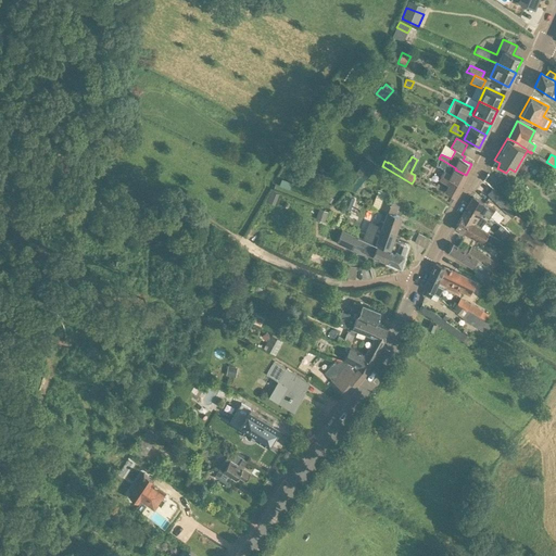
[(454,198),(466,175),(455,169),(456,168),(442,160),(438,166),(444,171),(444,172),(443,171),(438,180),(447,186),(446,189),(437,185),(436,188),(454,198)]
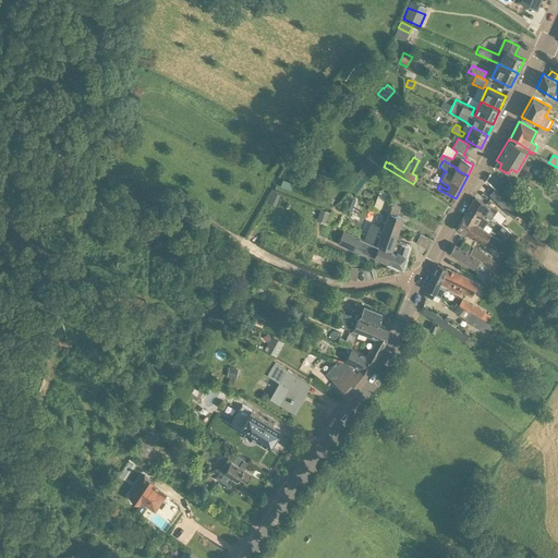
[(371,161),(361,177),(367,181),(377,165),(371,161)]
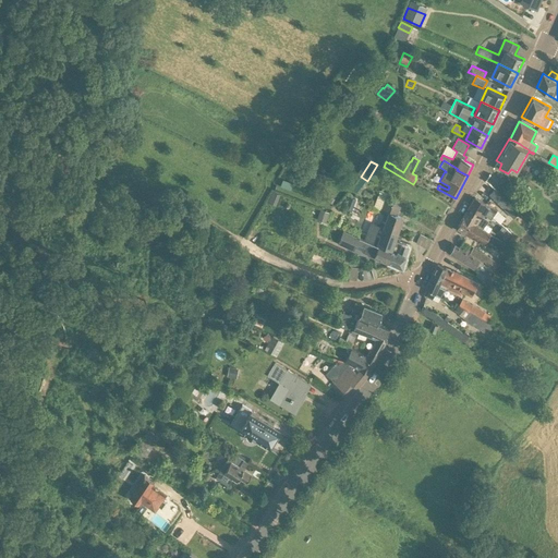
[(365,181),(361,178),(351,190),(356,194),(365,181)]
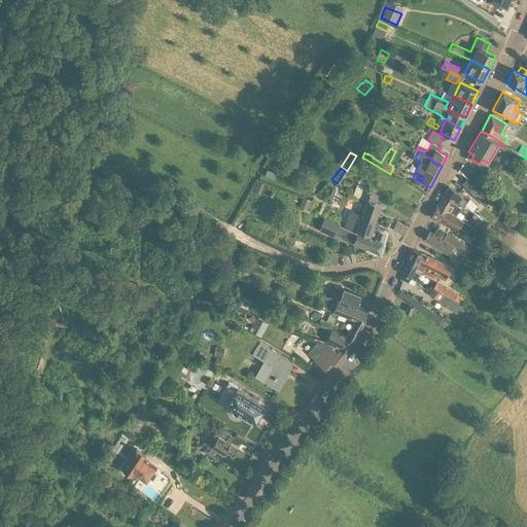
[(267,169),(264,176),(274,180),(277,173),(267,169)]
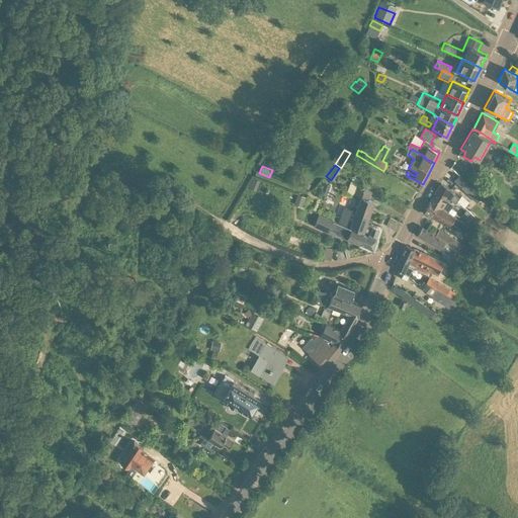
[(469,186),(458,176),(453,181),(477,202),(482,197),(469,186)]
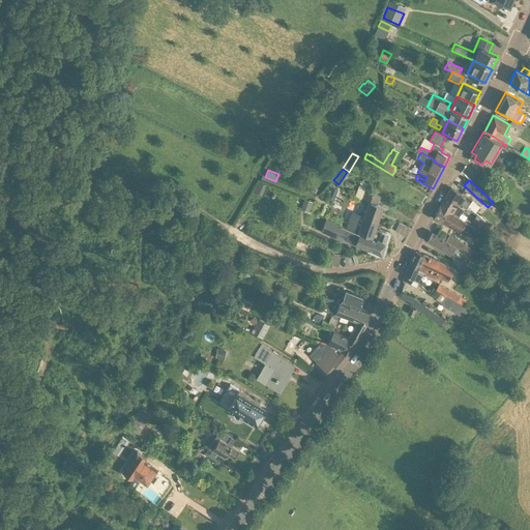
[(453,200),(460,204),(466,208),(470,203),(472,200),(466,196),(450,187),(442,202),(450,206),(453,200)]
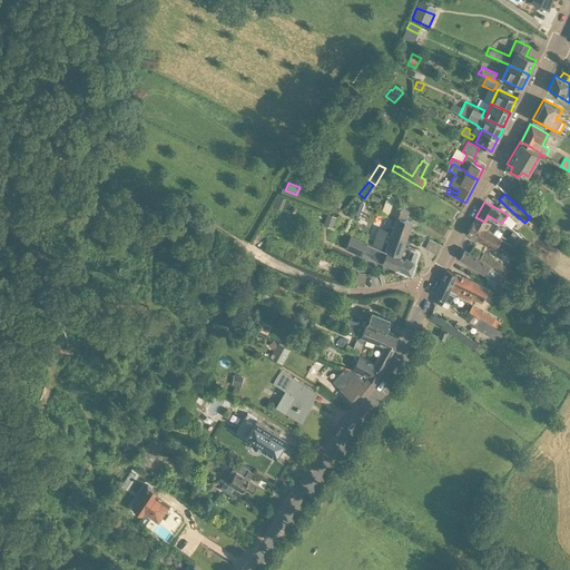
[(393,217),(389,232),(405,237),(411,223),(405,220),(409,212),(394,205),(392,205),(389,215),(393,217)]
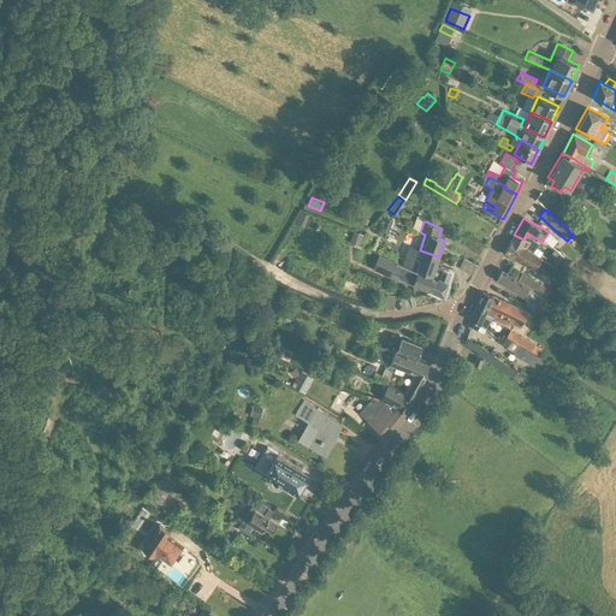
[(485,243),(460,230),(454,242),(479,255),(485,243)]
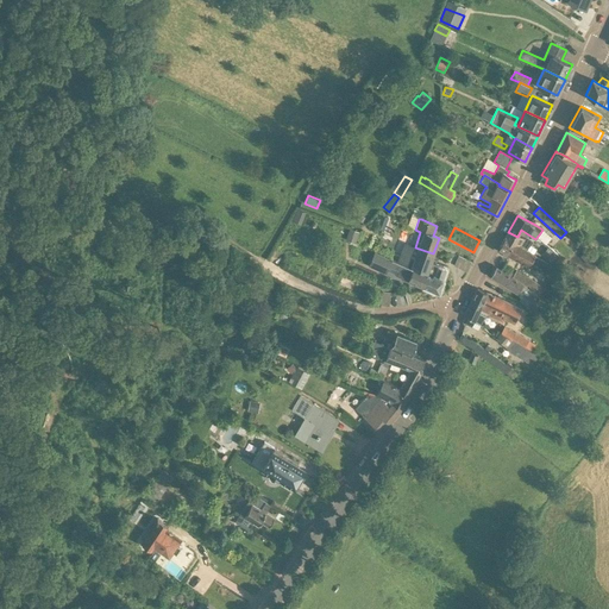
[(359,232),(350,228),(345,240),(355,244),(359,232)]
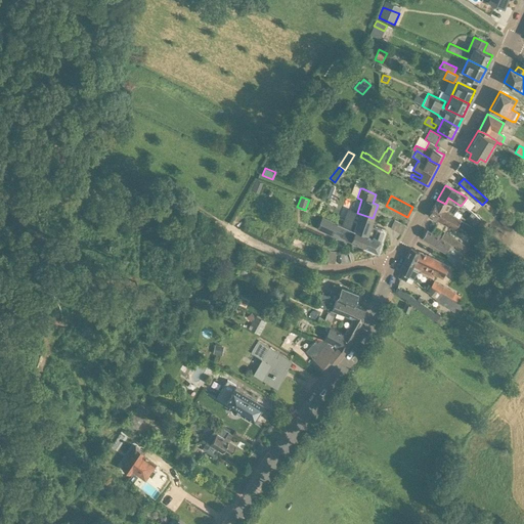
[(453,204),(454,202),(448,198),(445,204),(437,200),(434,204),(428,215),(435,219),(438,214),(442,208),(444,209),(446,210),(453,214),(459,207),(453,204)]
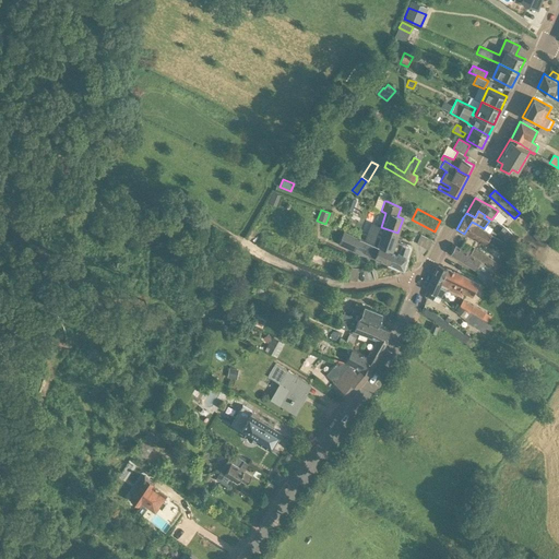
[(490,233),(484,228),(476,224),(474,223),(472,222),(467,228),(464,234),(500,252),(504,251),(507,248),(504,241),(492,235),(491,234),(490,233)]
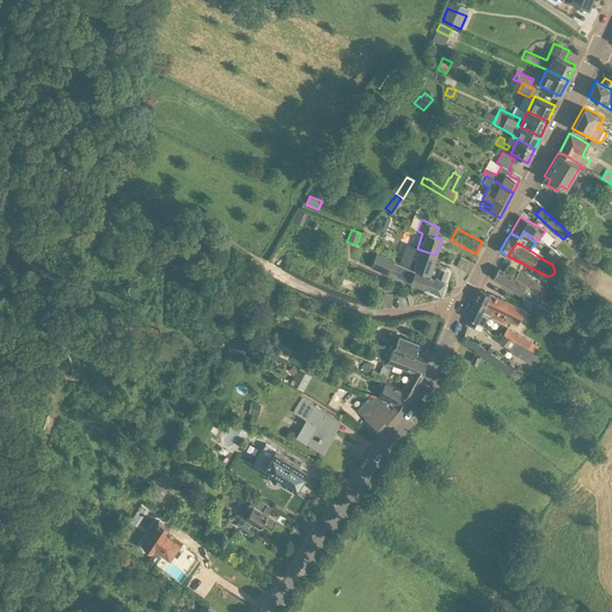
[(407,245),(398,263),(428,275),(432,265),(435,256),(435,255),(417,249),(407,245)]
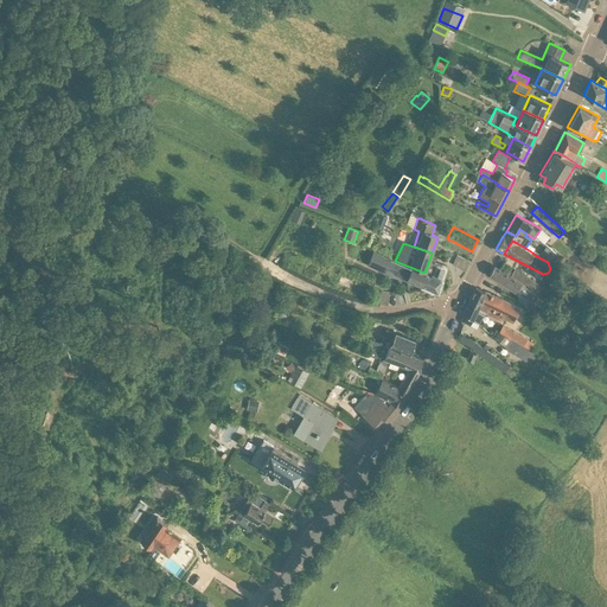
[(549,262),(555,255),(545,247),(540,254),(549,262)]
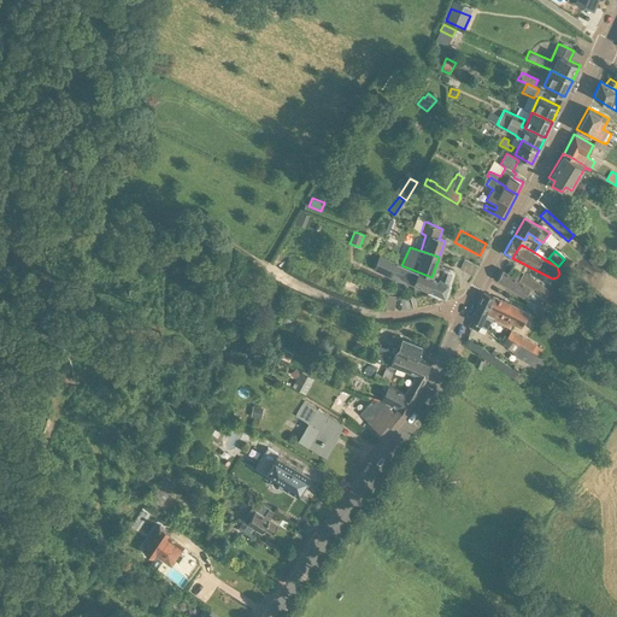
[(427,289),(432,277),(401,265),(380,257),(374,270),(391,277),(393,269),(404,274),(404,275),(401,280),(415,285),(413,287),(418,289),(419,287),(427,289)]
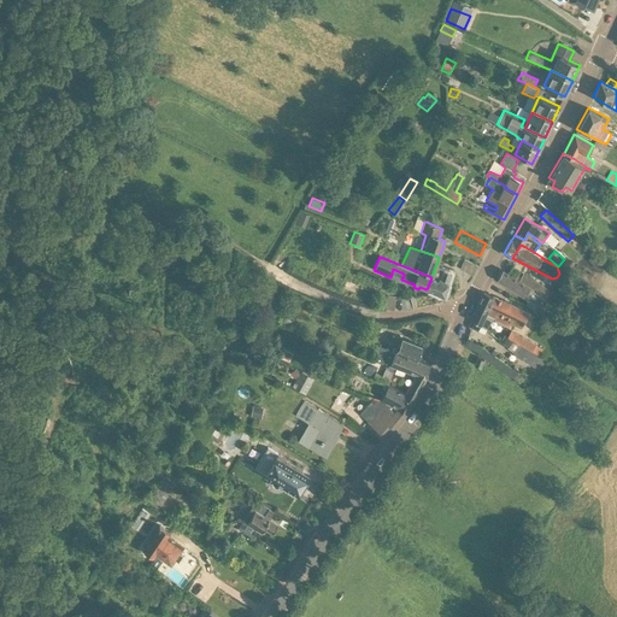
[(451,272),(442,269),(441,270),(435,268),(432,277),(427,289),(444,295),(448,283),(447,283),(451,272)]
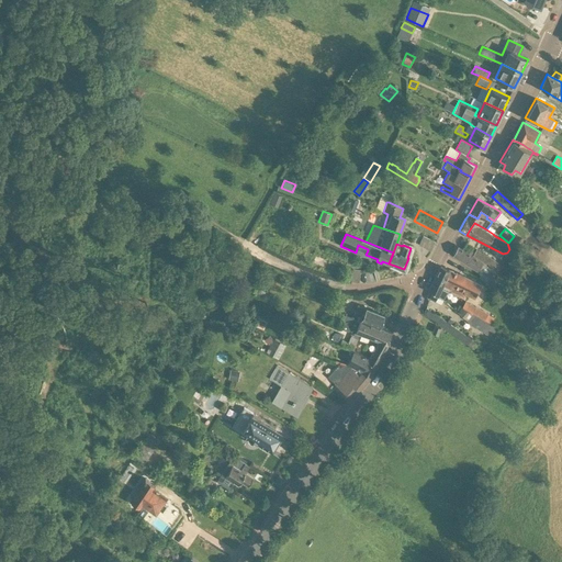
[(480,260),(476,258),(472,256),(457,246),(452,254),(478,269),(478,270),(493,281),(495,278),(497,274),(483,262),(480,260)]
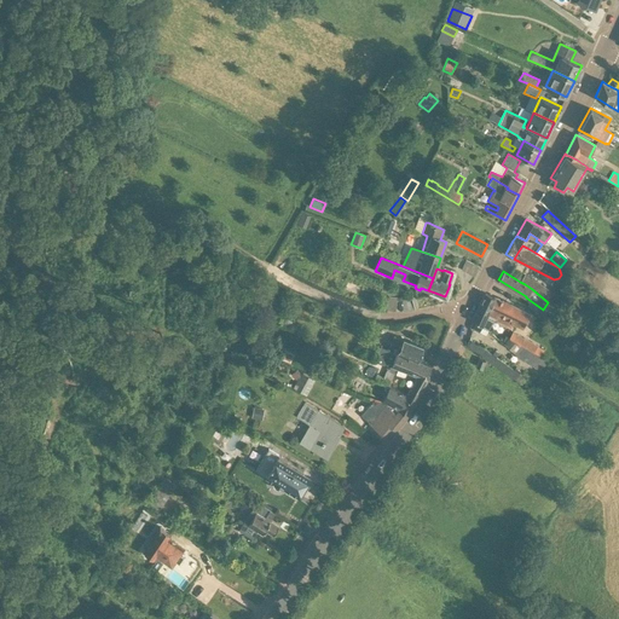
[(528,287),(532,289),(537,281),(525,275),(520,282),(525,284),(528,287)]
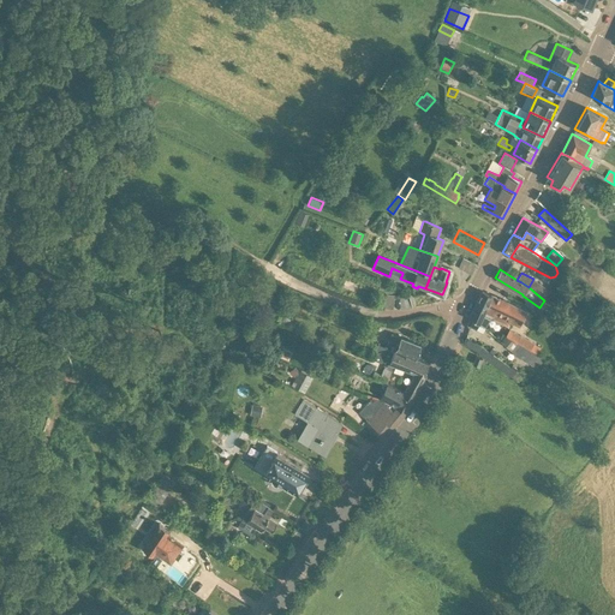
[(484,311),(491,294),(482,291),(467,318),(471,321),(469,327),(476,330),(478,324),(484,328),(485,328),(490,318),(491,315),(484,311)]
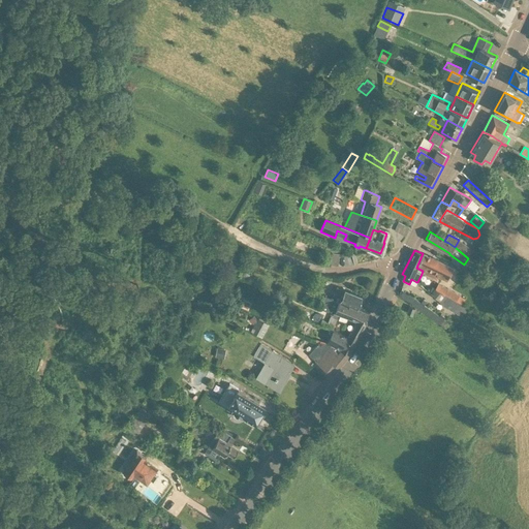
[(416,268),(423,271),(422,274),(436,281),(437,276),(446,280),(453,266),(423,253),(416,268)]
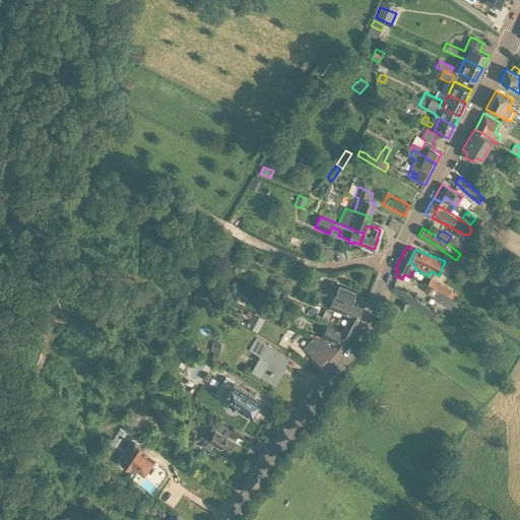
[(333,261),(334,250),(327,250),(326,260),(333,261)]
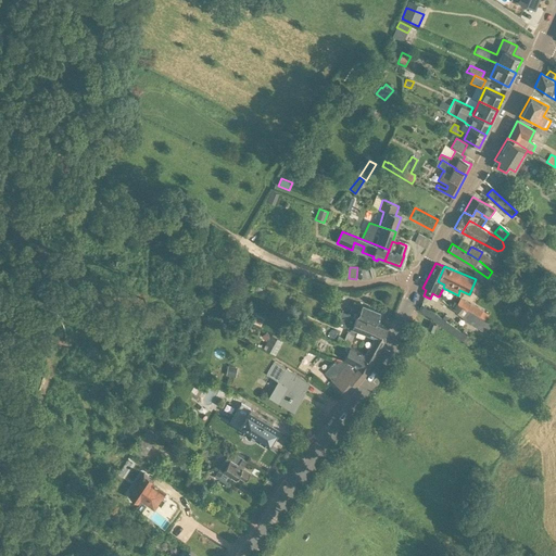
[(254,290),(258,291),(262,290),(263,286),(262,282),(257,281),(254,282),(253,287),(254,290)]
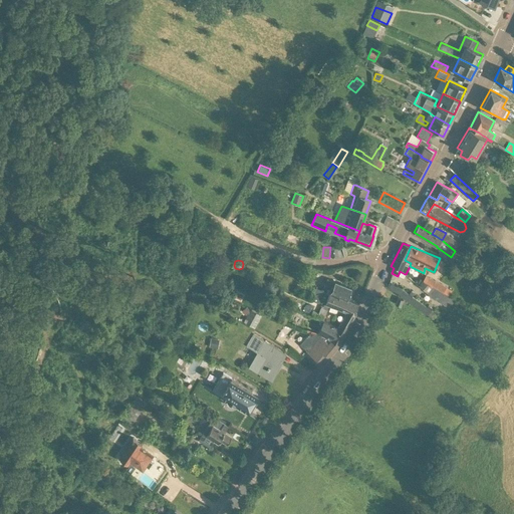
[(202,275),(200,281),(211,285),(213,279),(202,275)]
